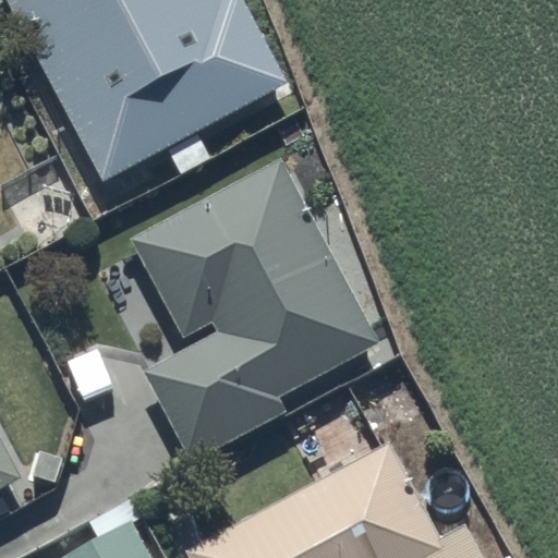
[(3,0),(101,179),(165,147),(179,174),(211,158),(197,130),(287,80),(244,0),(3,0)]
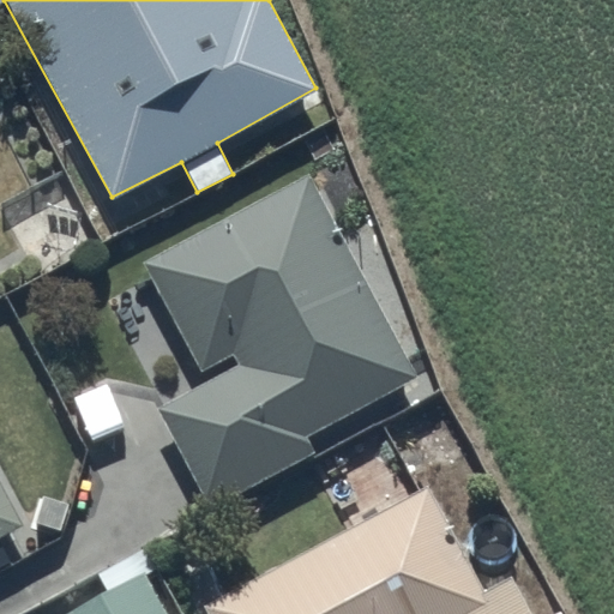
[(307,170),(139,262),(209,383),(158,410),(211,507),(314,451),(305,432),(416,372),(307,170)]
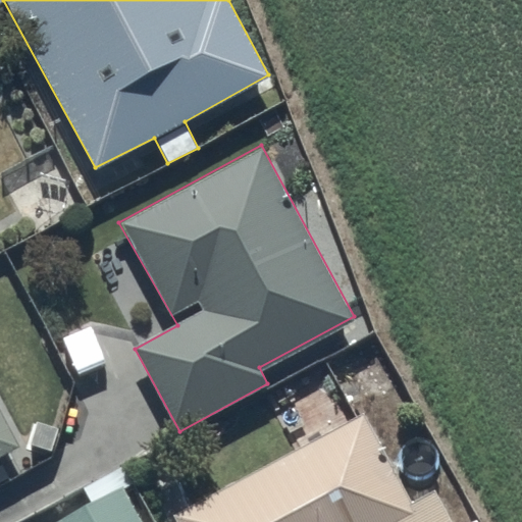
[(367,411),(175,512),(180,521),(480,521),(477,515),(463,521),(452,521),(434,488),(414,499),(367,411)]
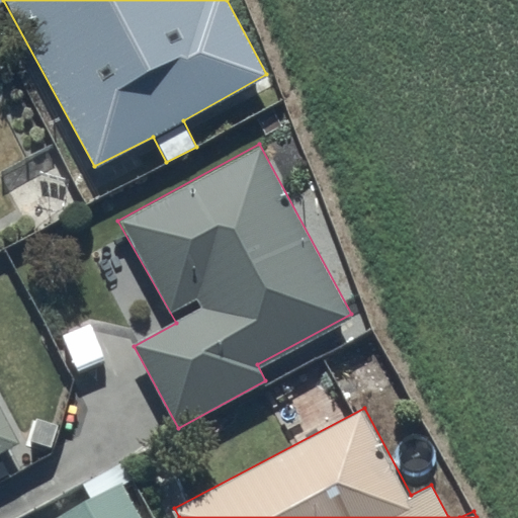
[(0,449),(15,442),(0,413),(0,449)]
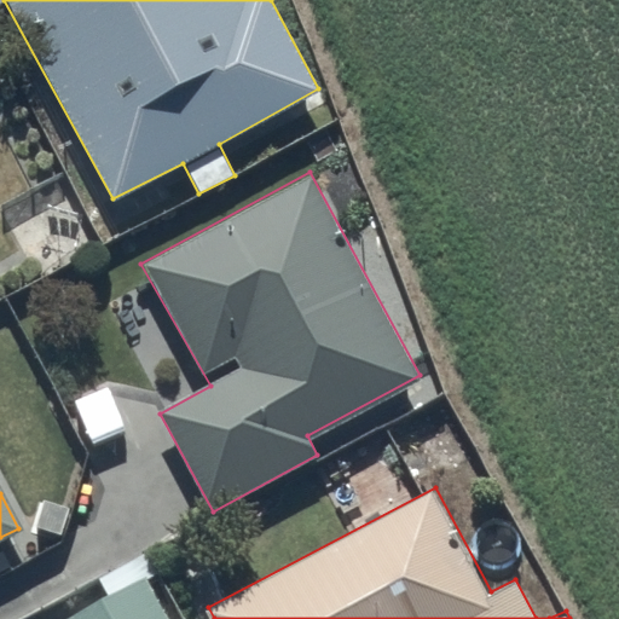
[(105,590),(48,618),(171,618),(149,577),(161,570),(150,548),(97,576),(105,590)]
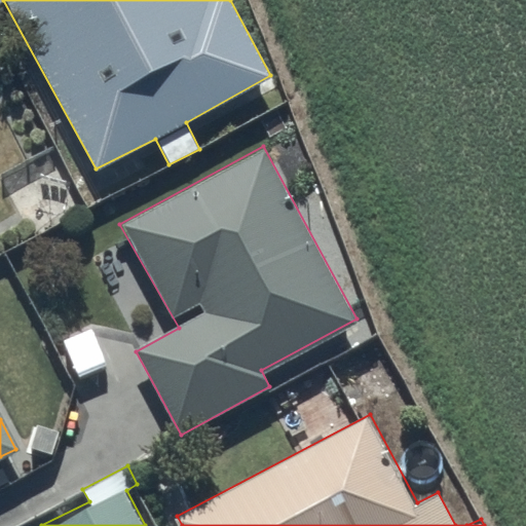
All buildings are outlined.
